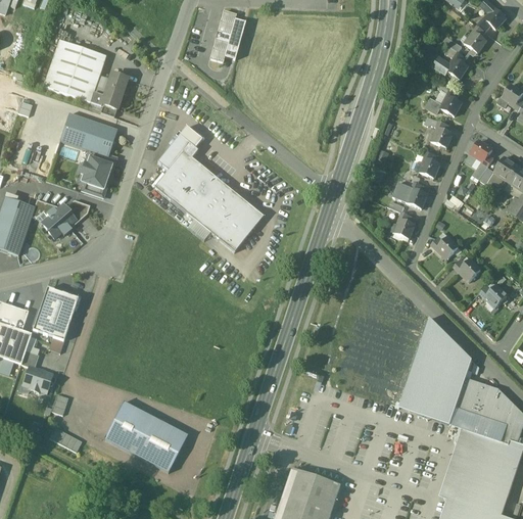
[(0,0),(0,10),(5,12),(9,0),(0,0)]
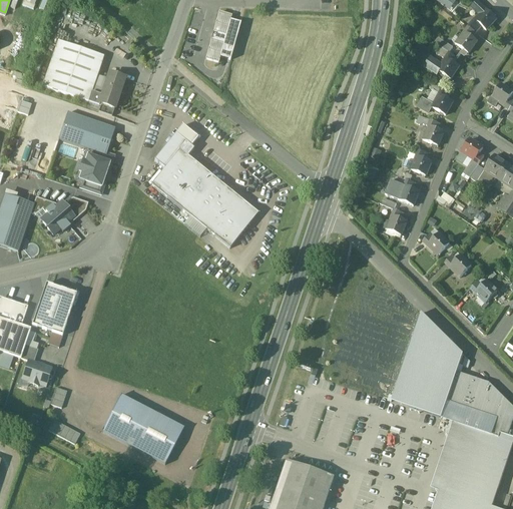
[(484,5),(479,0),(475,0),(472,3),(479,10),(484,5)]
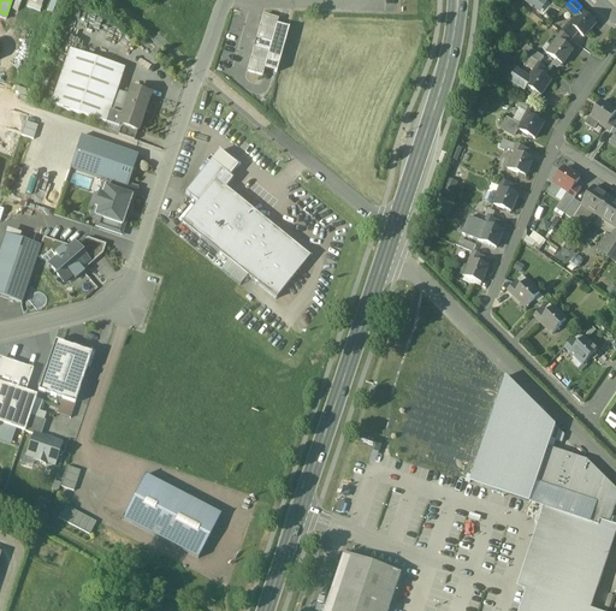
[(575,12),(569,19),(578,28),(584,33),(596,19),(581,6),(575,12)]
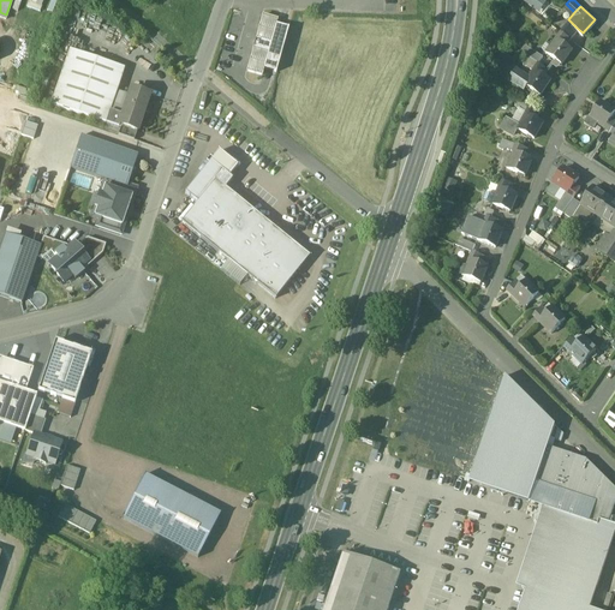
[(278,17),(263,12),(248,67),(262,72),(264,65),(276,21),(278,17)]
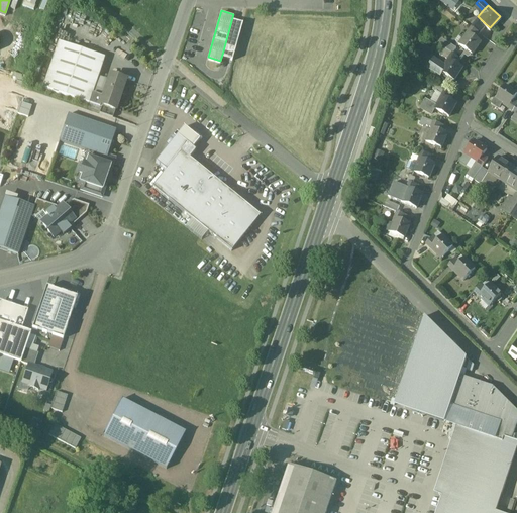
[(485,23),(478,16),(474,20),(481,27),(485,23)]
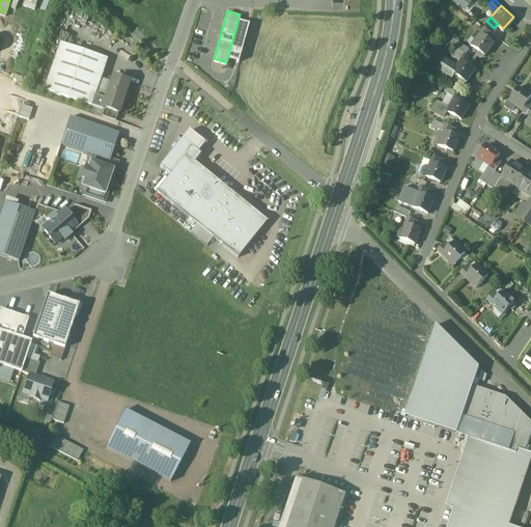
[(249,21),(239,18),(228,56),(239,59),(249,21)]
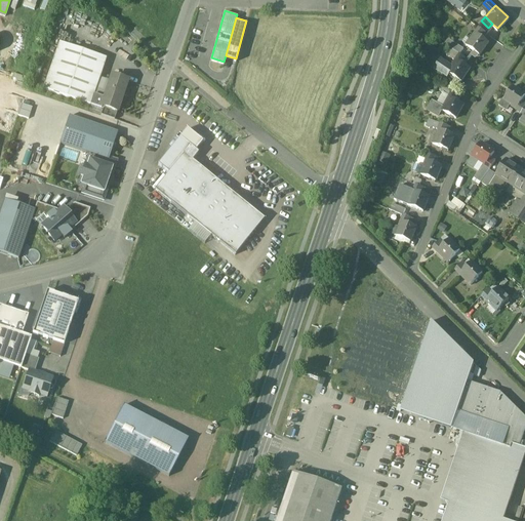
[(488,28),(481,21),(478,24),(479,25),(486,30),(488,28)]
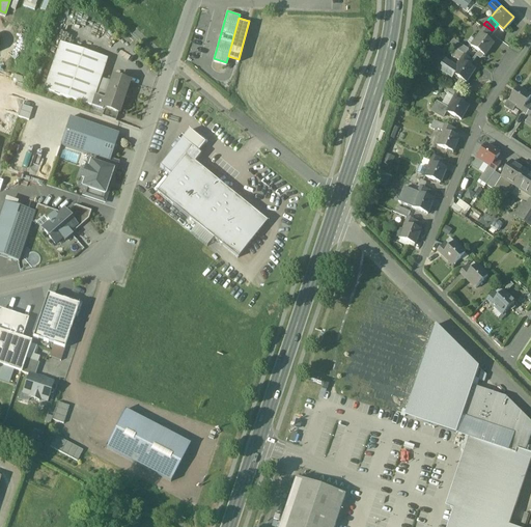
[(484,25),(471,42),(484,52),(494,39),(488,35),(493,31),(492,30),(484,25)]
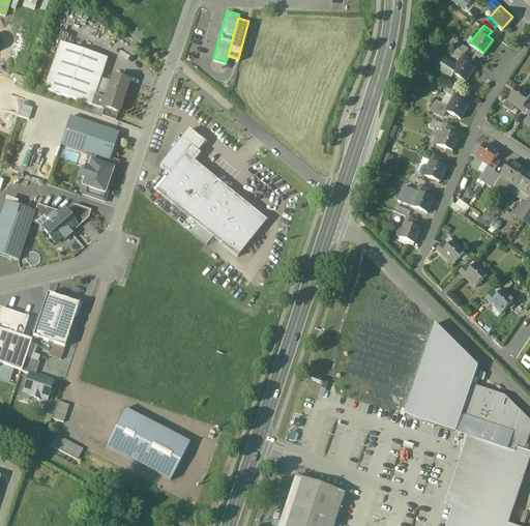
[(457,57),(465,44),(457,38),(448,52),(457,57)]
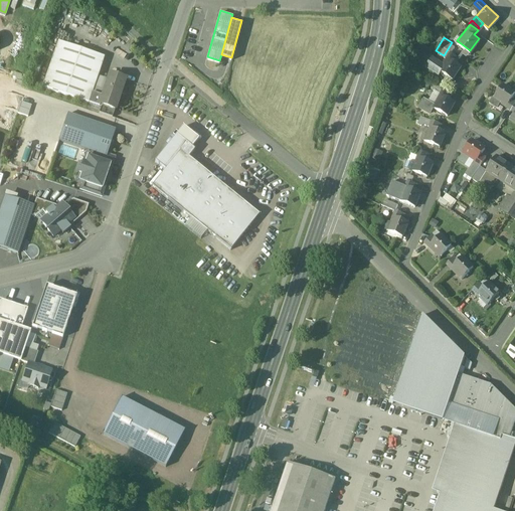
[(105,54),(58,39),(42,84),(89,101),(93,91),(105,54)]
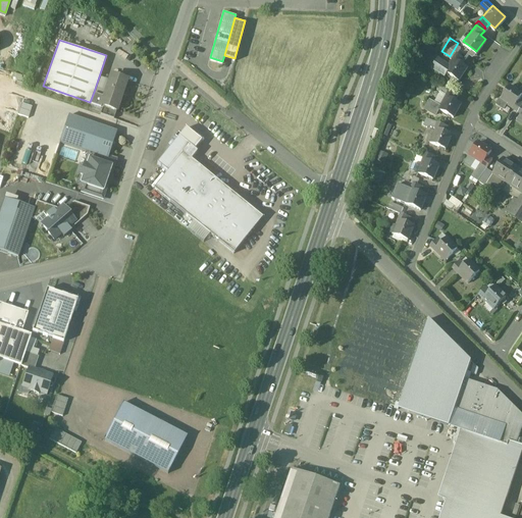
[(457,50),(445,68),(459,78),(467,65),(462,61),(465,56),(457,50)]
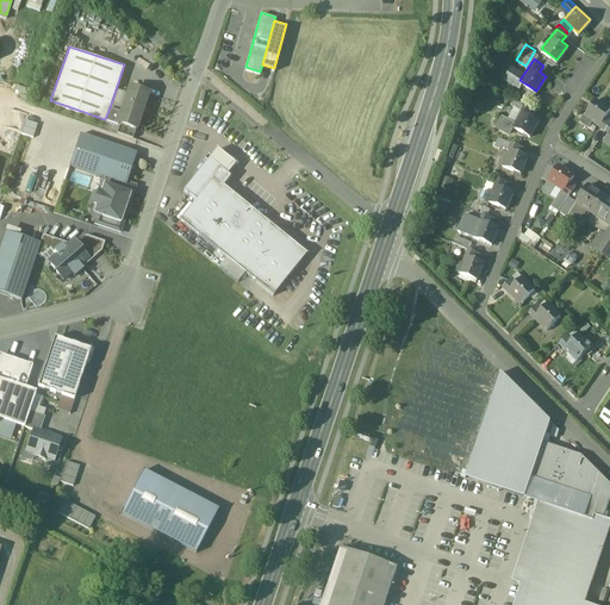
[(120,112),(118,120),(118,122),(120,122),(136,128),(148,91),(130,85),(120,112)]
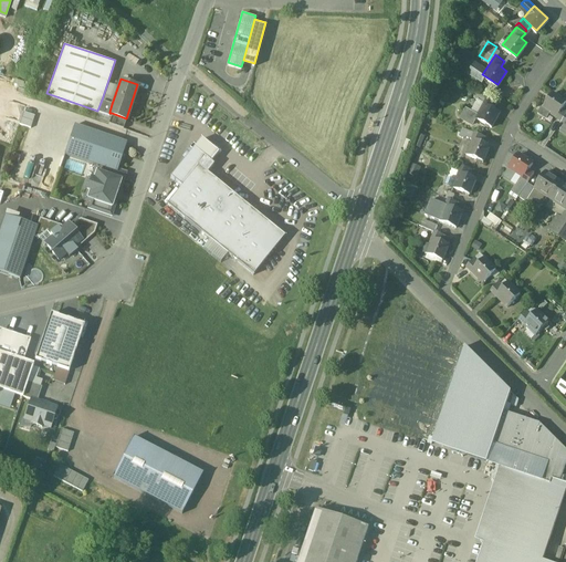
[(565,100),(565,99),(553,91),(543,105),(549,111),(556,115),(563,105),(565,100)]
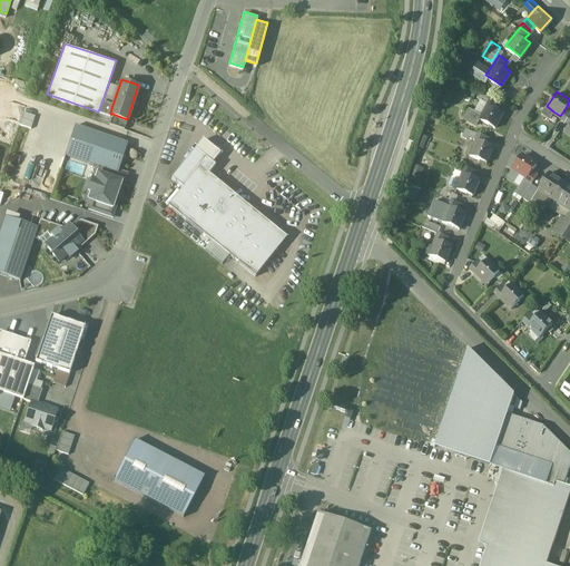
[(500,101),(490,96),(488,100),(488,101),(497,107),(500,101)]
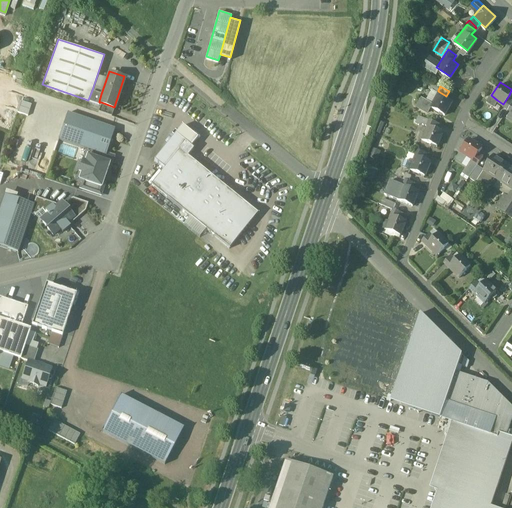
[(438,90),(433,88),(427,98),(432,101),(430,104),(445,112),(452,99),(446,96),(438,91),(438,90)]
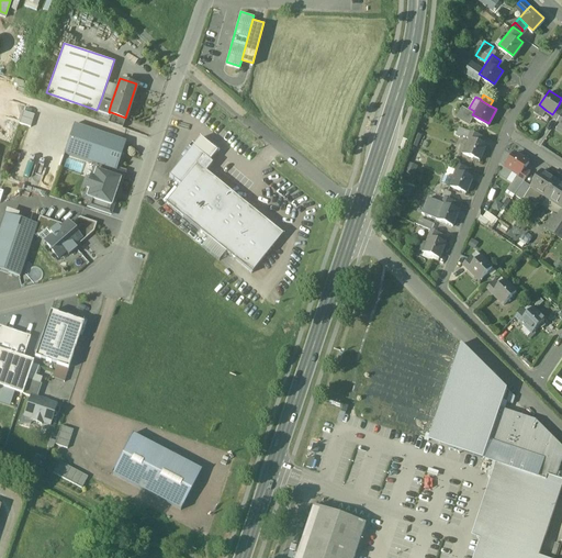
[(111,103),(101,99),(97,110),(109,113),(109,112),(109,111),(111,103)]
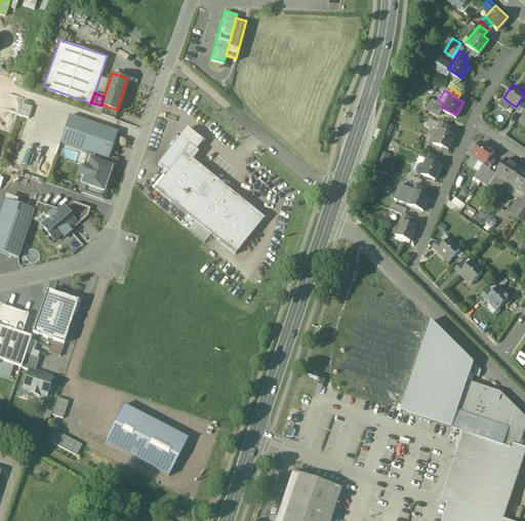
[(510,103),(503,97),(502,96),(498,102),(507,107),(510,103)]
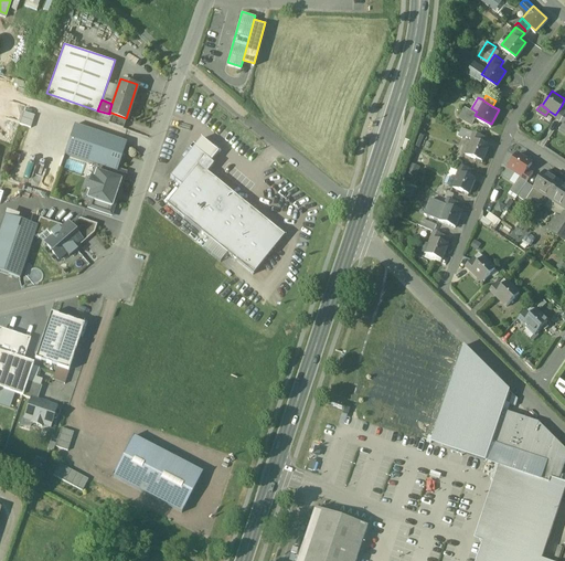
[(471,108),(465,105),(459,115),(471,122),(475,115),(477,112),(471,108)]
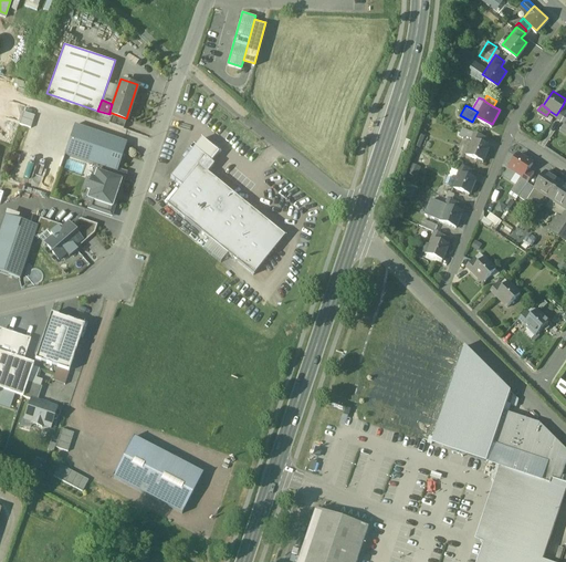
[(565,107),(563,105),(556,115),(562,118),(565,112),(565,107)]
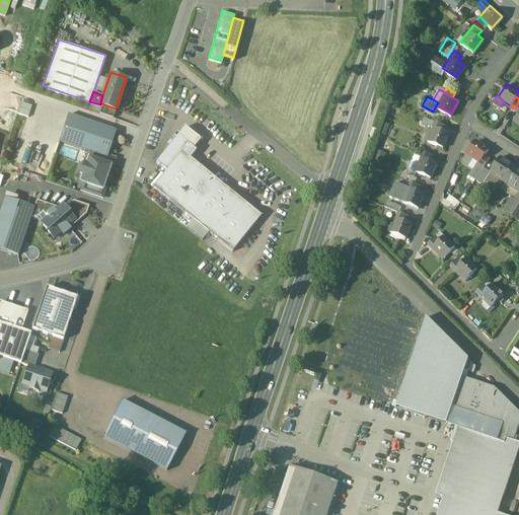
[(26,113),(29,102),(19,99),(16,109),(26,113)]
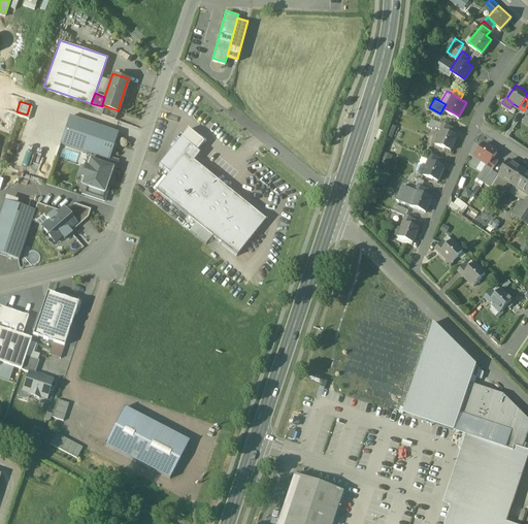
[(118,110),(104,105),(101,113),(116,118),(118,110)]
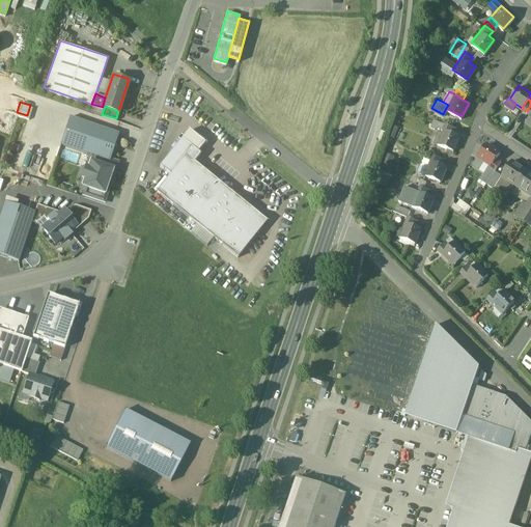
[(119,133),(72,115),(61,142),(99,156),(110,160),(111,157),(119,133)]
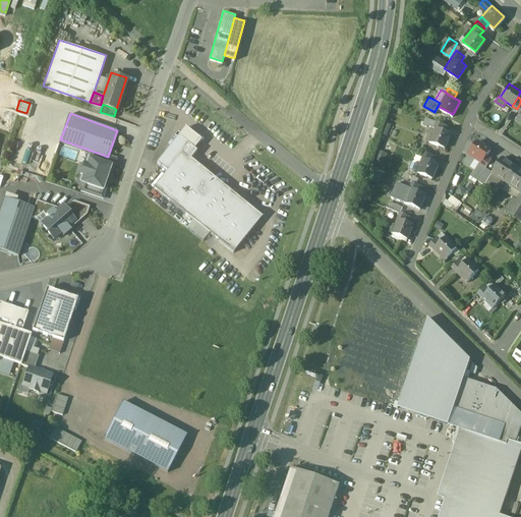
[(421,121),(431,126),(435,118),(424,114),(421,121)]
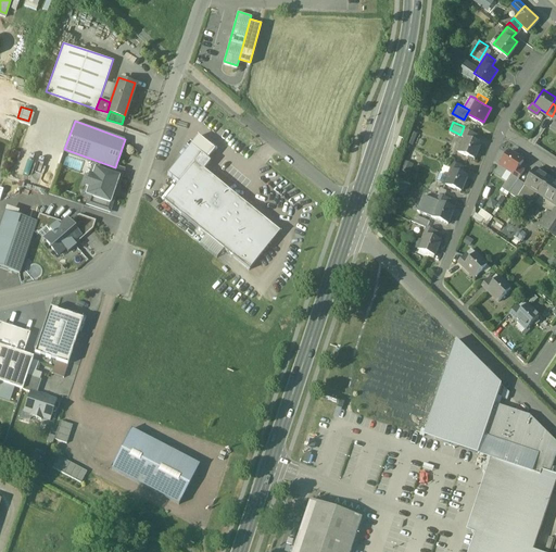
[(477,132),(467,128),(458,149),(475,155),(481,140),(475,138),(477,132)]
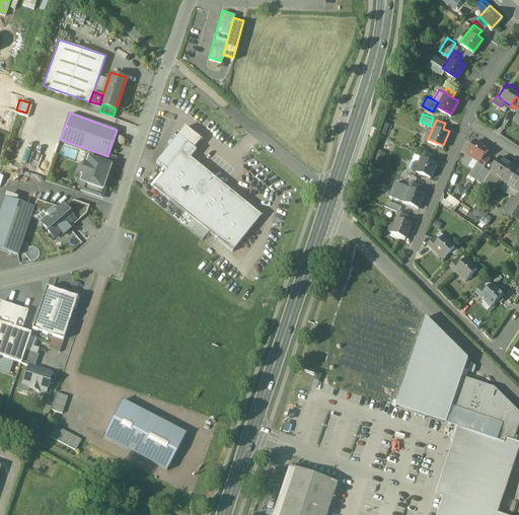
[(201,138),(184,125),(177,134),(189,142),(194,146),(201,138)]
